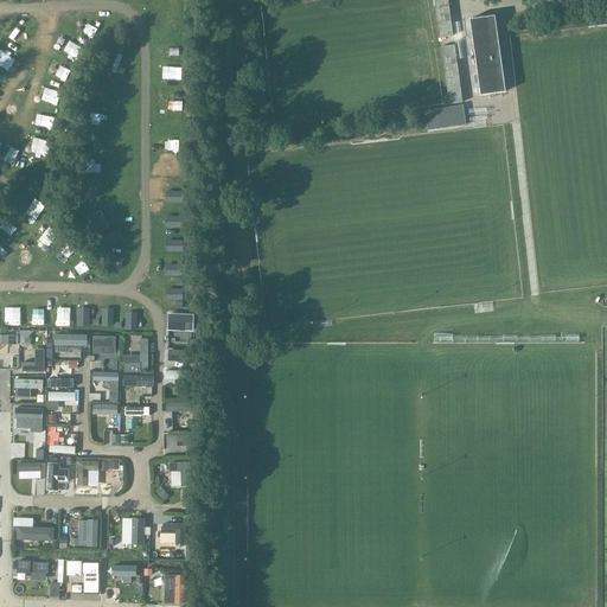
[(453,36),(448,0),(434,0),(440,38),(453,36)]
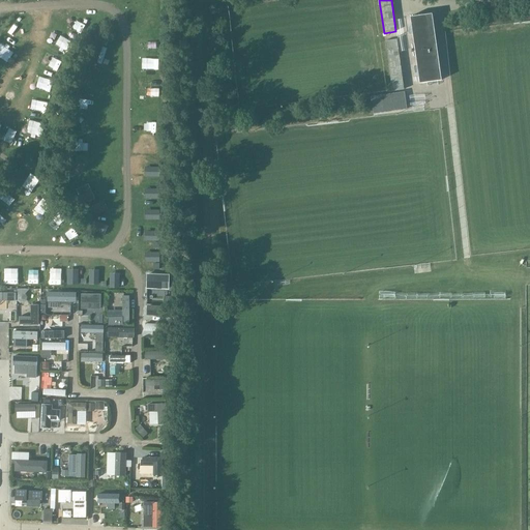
[(410,17),(419,83),(442,80),(432,13),(410,17)]
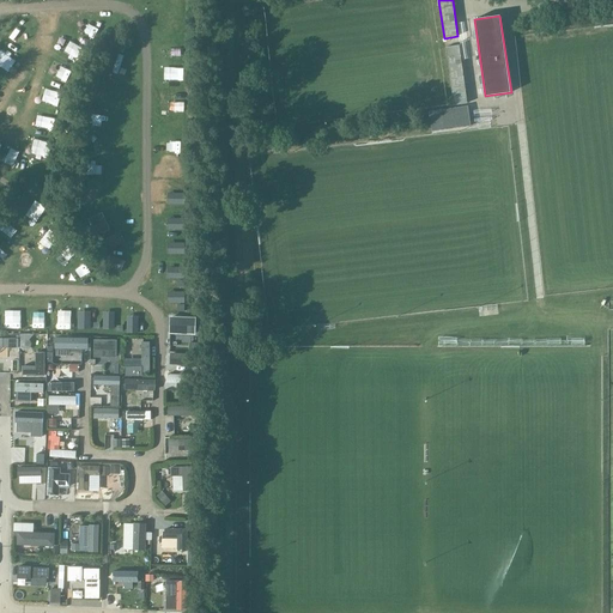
[(459,46),(445,47),(454,105),(467,103),(459,46)]
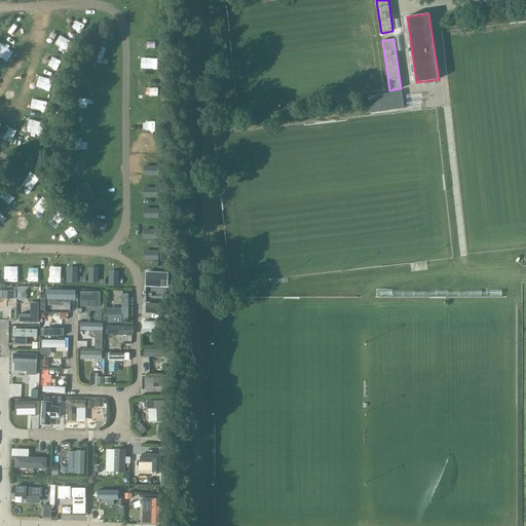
[(402,90),(368,96),(371,112),(404,108),(402,90)]
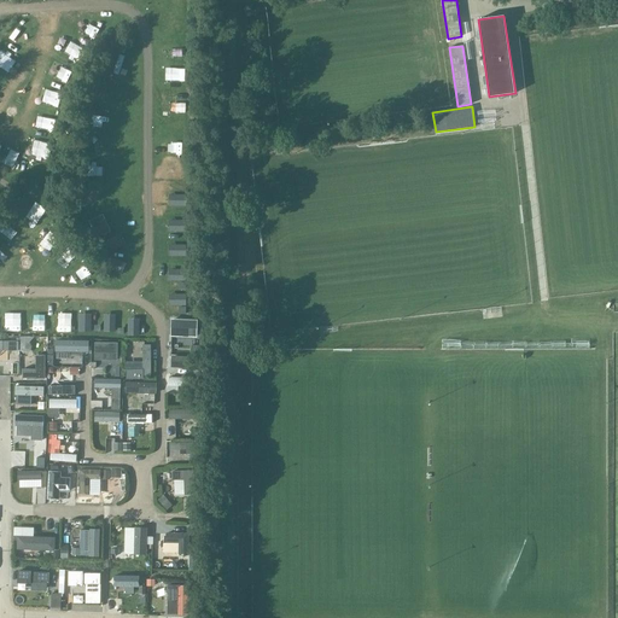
[(185,205),(185,196),(173,196),(173,205),(185,205)]
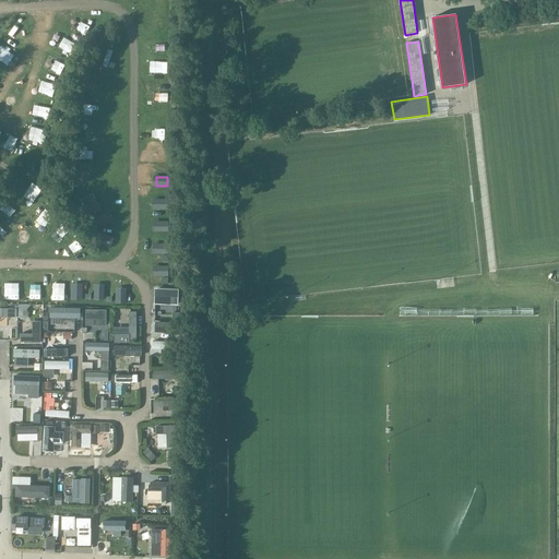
[(93,194),(80,200),(87,215),(100,210),(93,194)]
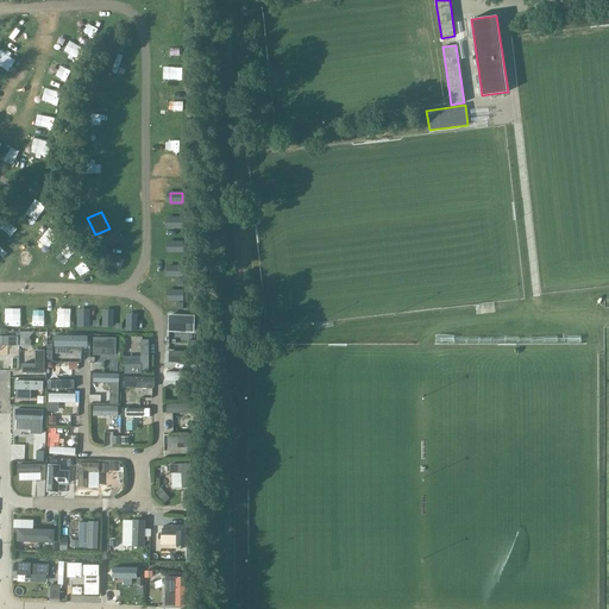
[(182,218),(170,218),(170,227),(182,227),(182,218)]
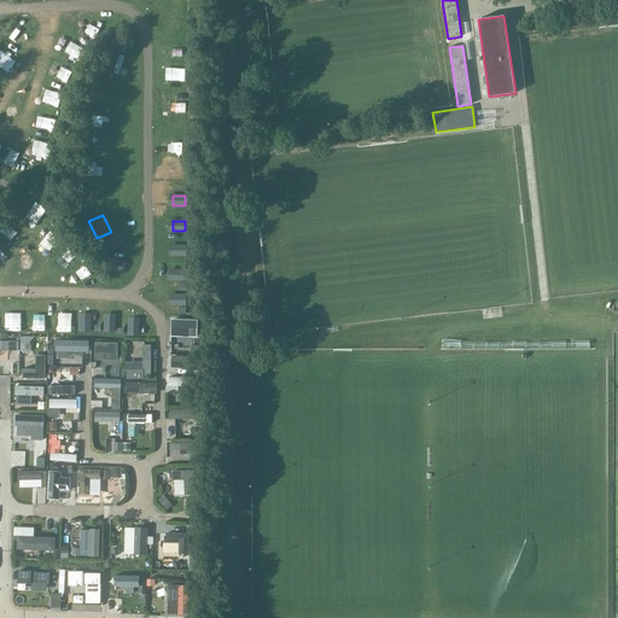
[(110,250),(111,250),(121,245),(117,237),(106,242),(108,245),(110,250)]
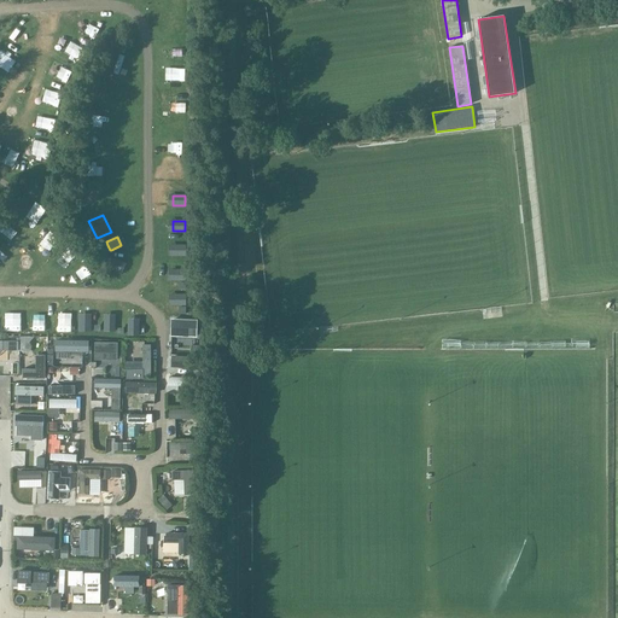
[(185,255),(185,245),(173,245),(173,255),(185,255)]
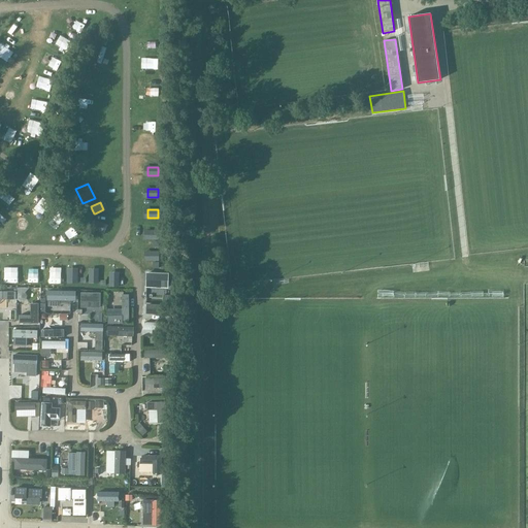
[(104,224),(95,220),(94,220),(91,227),(94,229),(100,231),(104,224)]
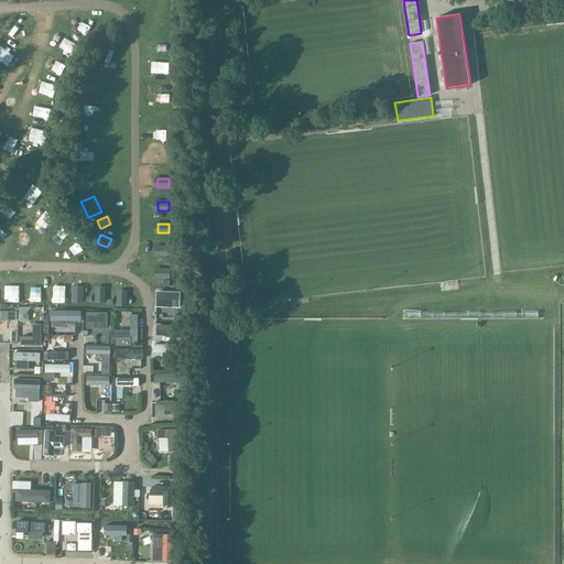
[(169,256),(169,247),(158,247),(158,256),(169,256)]
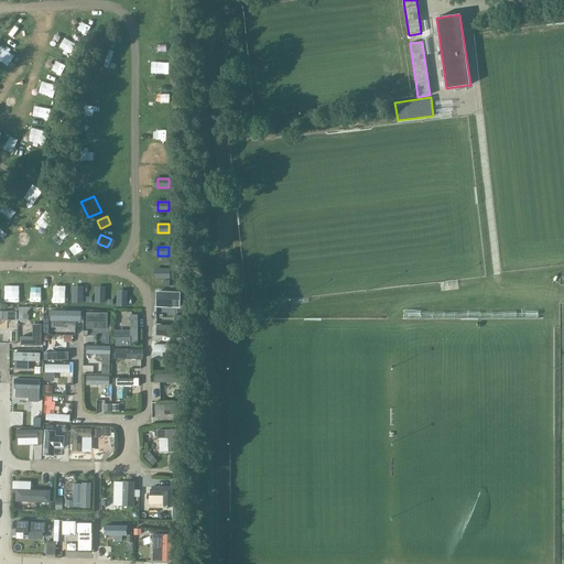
[(169,269),(158,269),(158,278),(169,278),(169,269)]
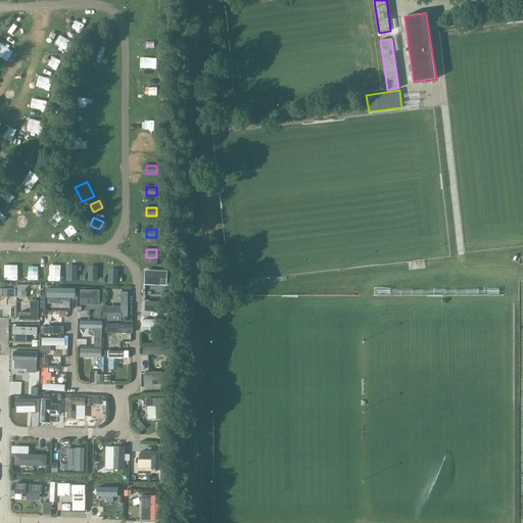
[(76,270),(67,270),(67,280),(76,280),(76,270)]
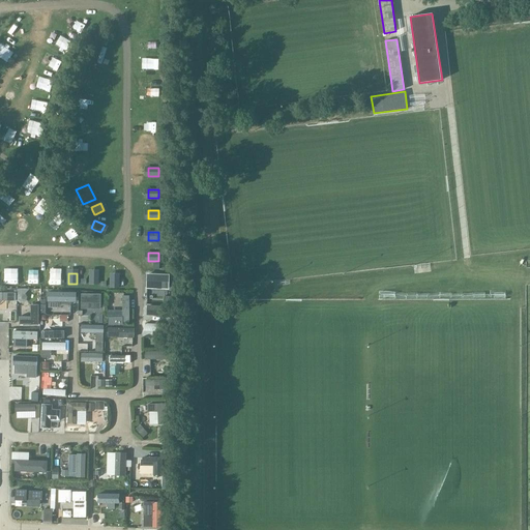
[(98,273),(90,273),(90,284),(98,284),(98,273)]
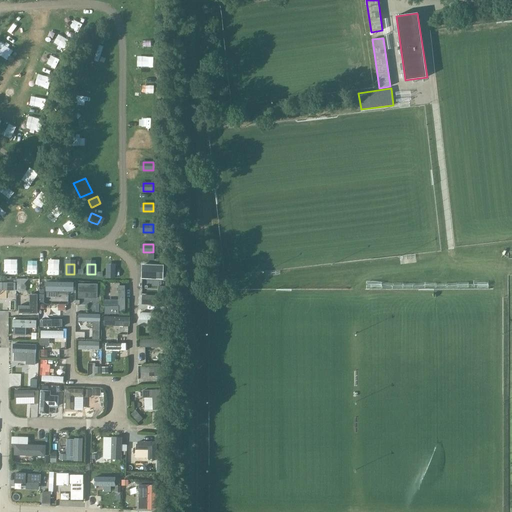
[(141,265),(141,278),(163,279),(163,265),(141,265)]
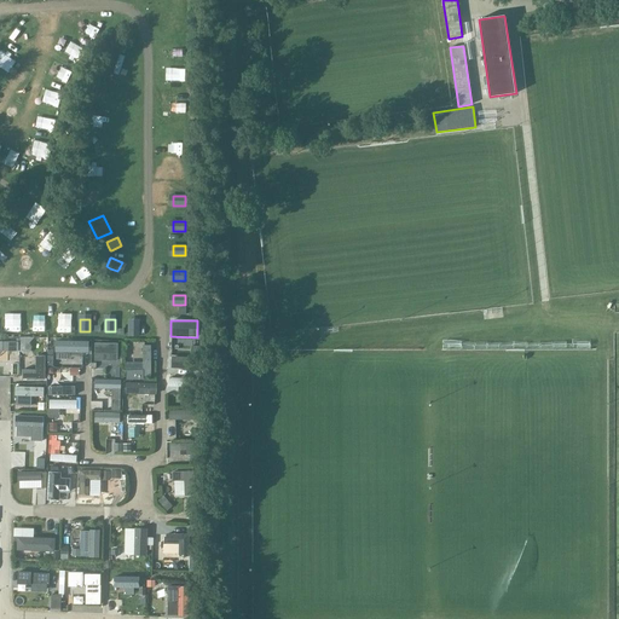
[(138,324),(128,324),(128,336),(138,336),(138,324)]
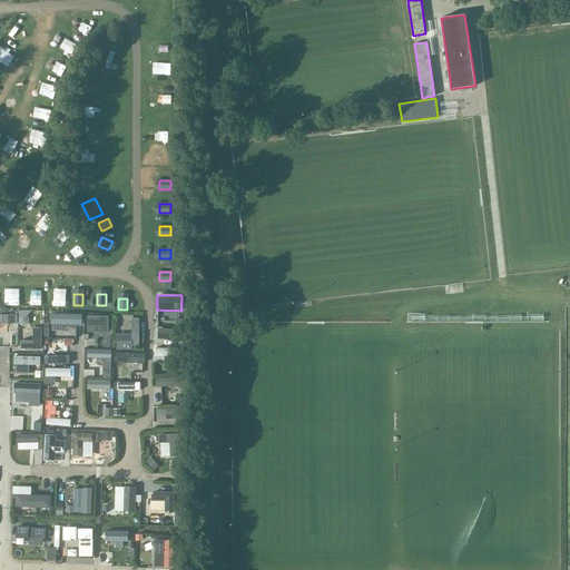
[(0,314),(0,323),(17,324),(17,315),(0,314)]
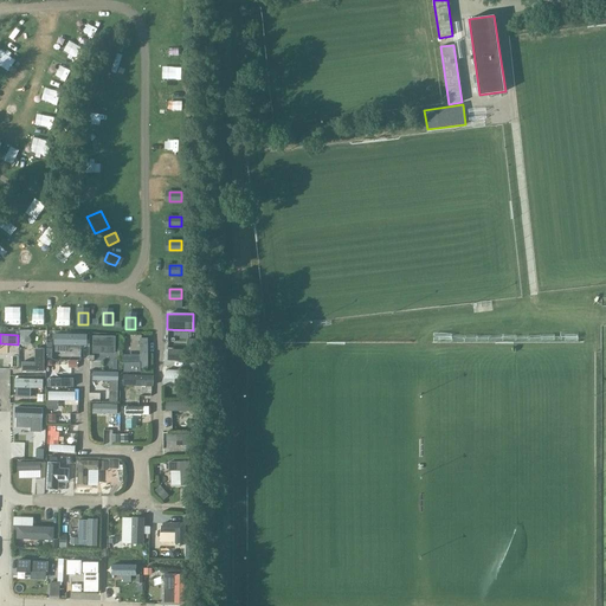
[(86,334),(53,334),(53,345),(86,346),(86,334)]
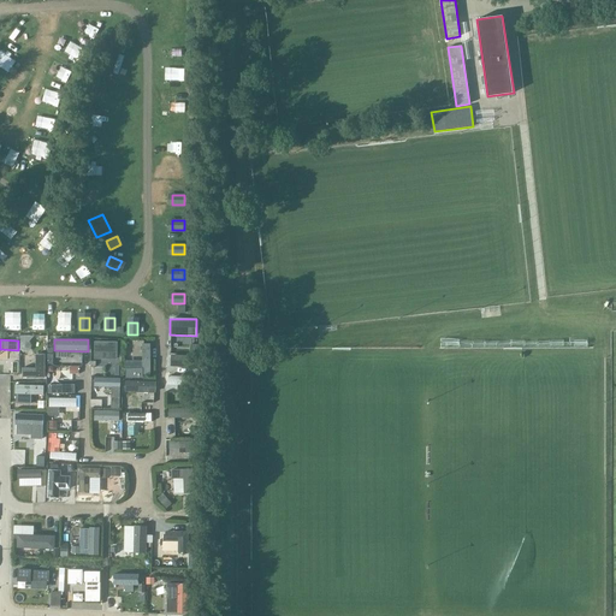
[(117,342),(94,342),(94,351),(117,351),(117,342)]
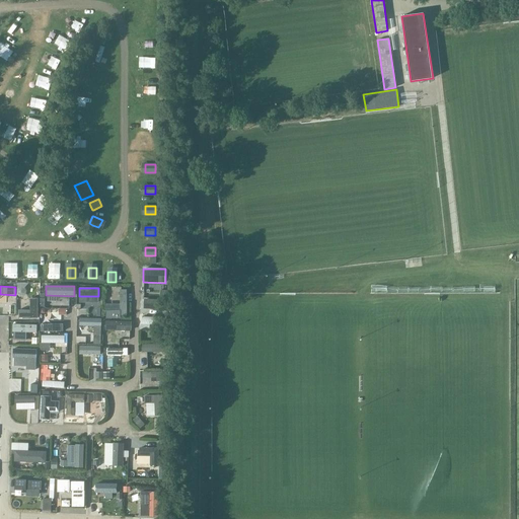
[(0,294),(0,303),(10,304),(10,295),(0,294)]
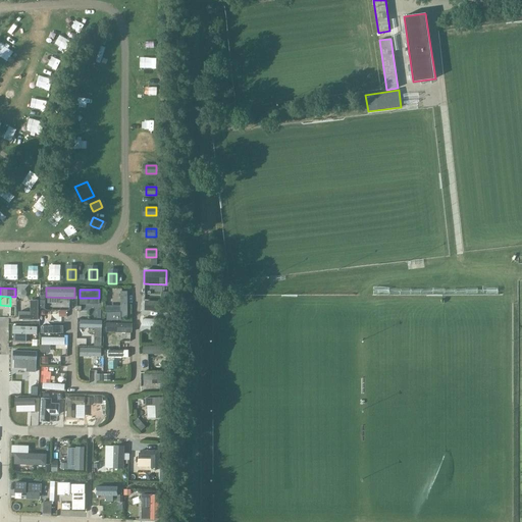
[(38,300),(30,300),(30,312),(18,311),(18,320),(38,320),(38,300)]
